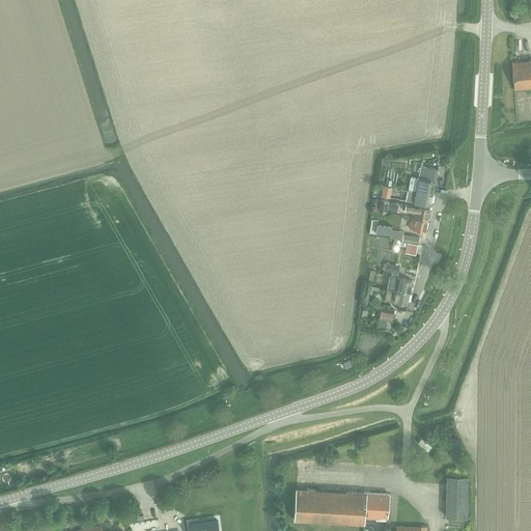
[(530,60),(513,62),(512,62),(514,90),(530,88),(530,60)]
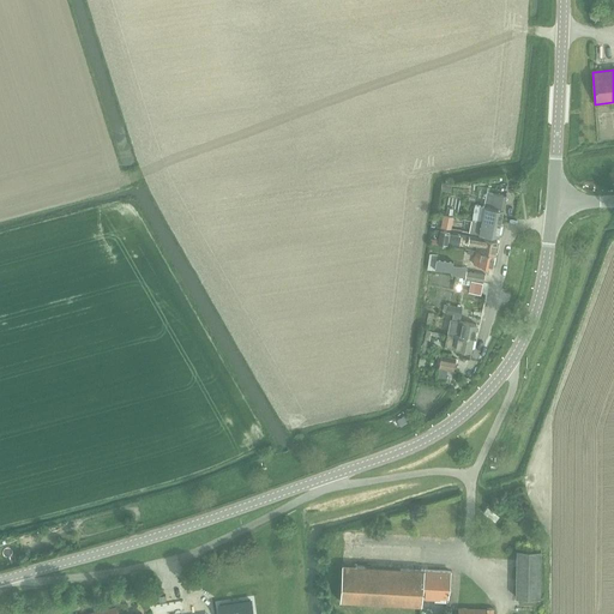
[(475,205),(473,218),(500,224),(503,210),(504,203),(505,196),(493,193),(489,208),(475,205)]
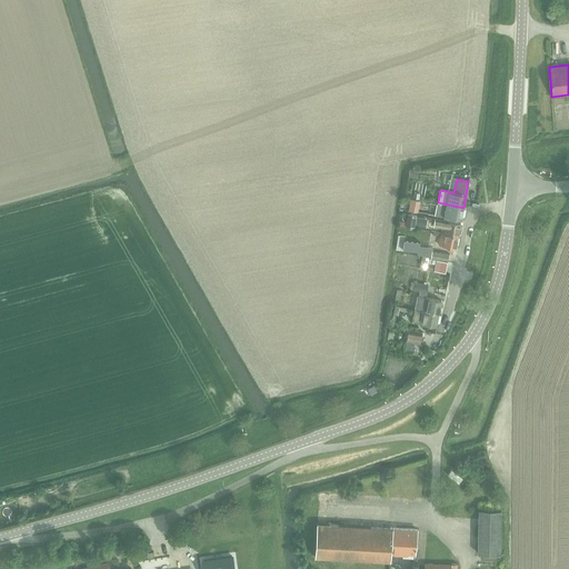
[(417,212),(419,201),(410,199),(408,211),(417,212)]
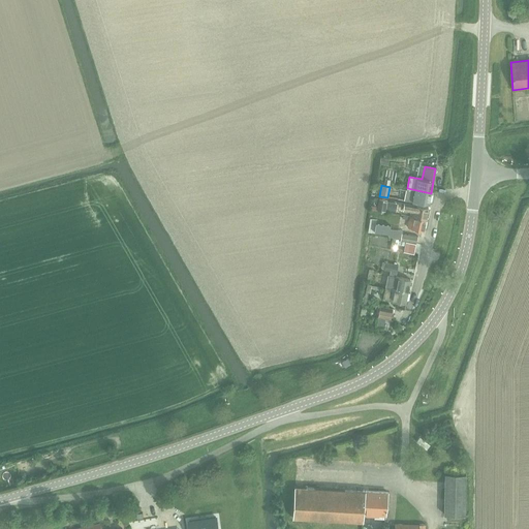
[(405,200),(412,201),(429,205),(431,193),(407,188),(406,195),(405,200)]
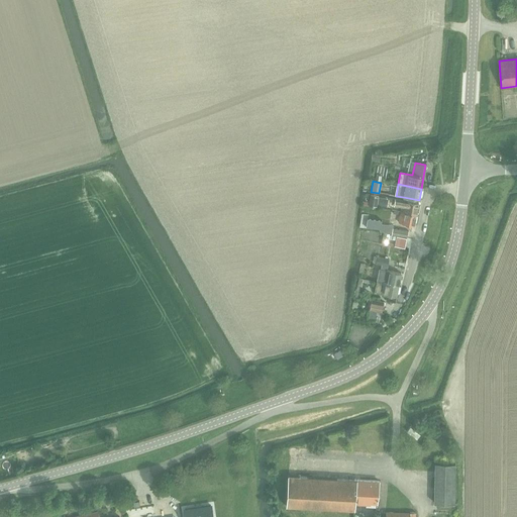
[(376,207),(377,205),(385,207),(387,199),(378,197),(378,196),(371,194),(369,206),(376,207)]
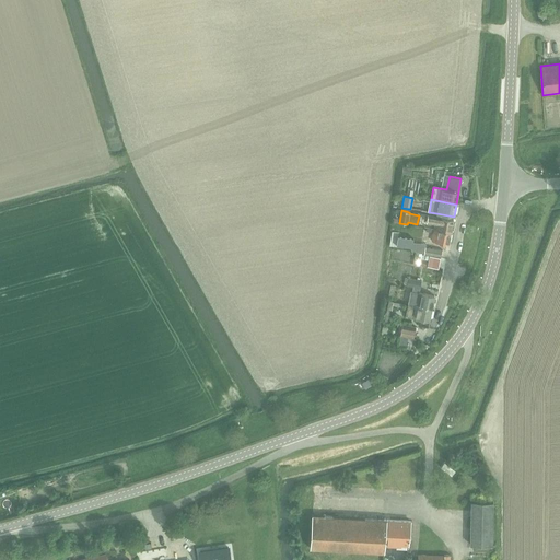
[(433,229),(434,229),(451,232),(453,220),(428,216),(427,222),(434,223),(433,229)]
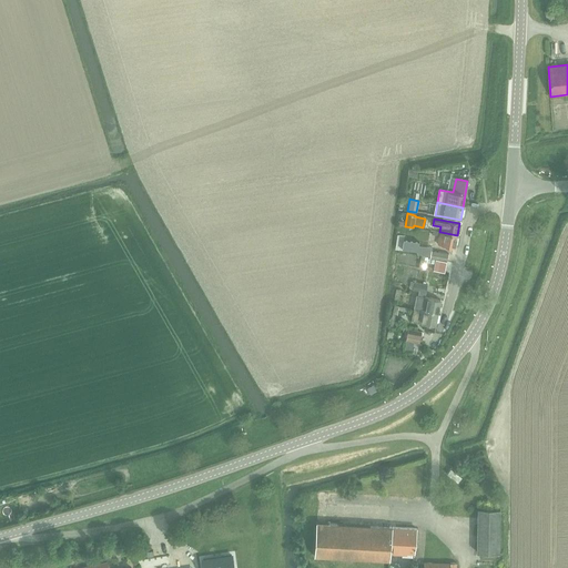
[(455,247),(457,235),(440,232),(438,244),(446,246),(455,247)]
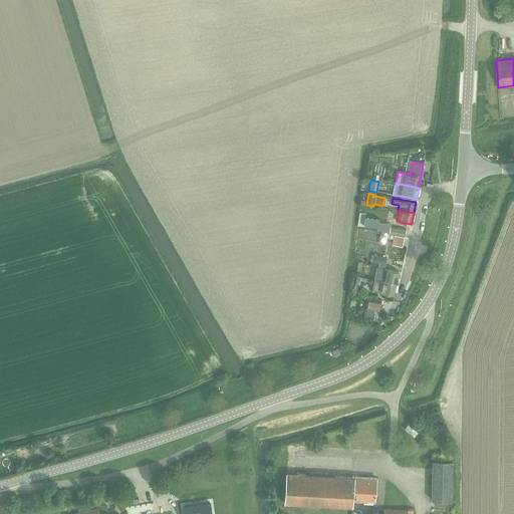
[(363,226),(377,228),(378,219),(364,218),(363,226)]
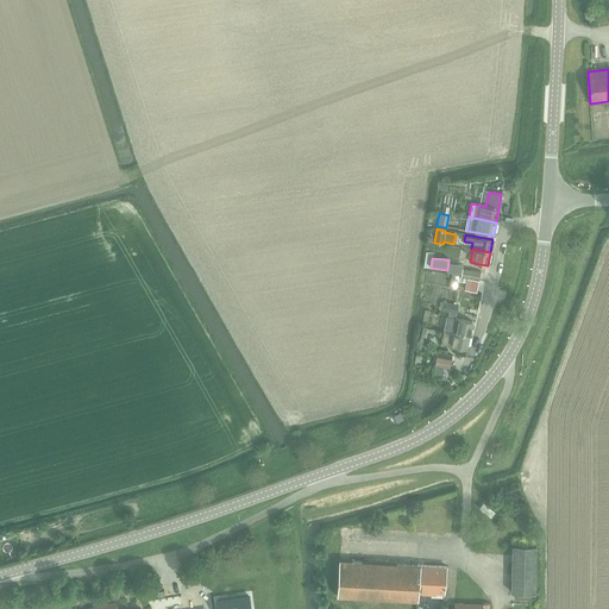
[(462,275),(462,276),(475,280),(479,280),(481,272),(477,271),(463,269),(462,275)]
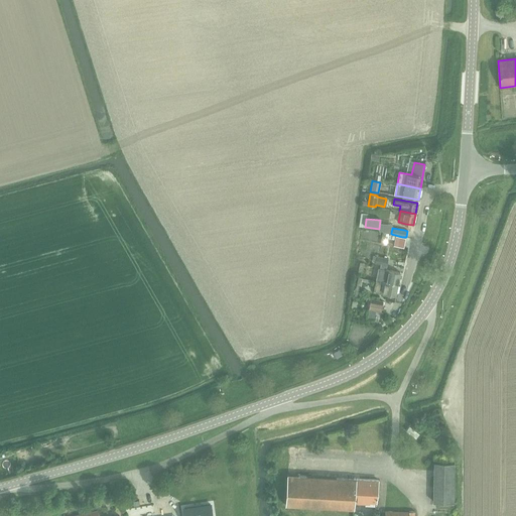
[(394,246),(404,248),(406,238),(402,237),(396,236),(394,246)]
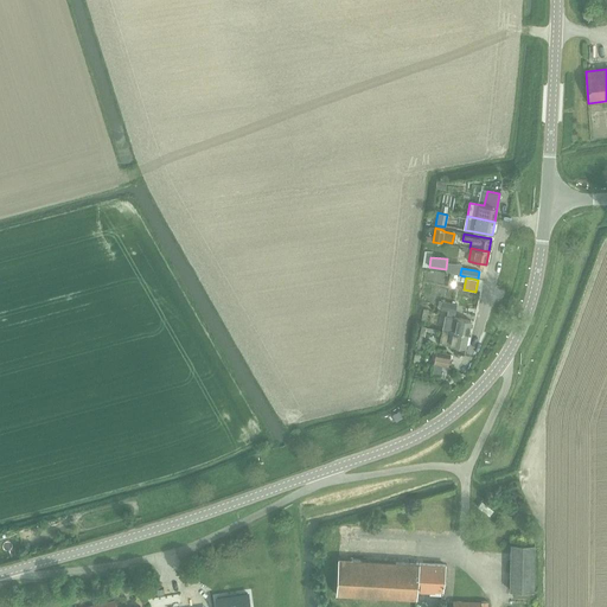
[(445,315),(442,328),(468,334),(471,321),(454,318),(457,305),(442,301),(441,310),(448,311),(447,315),(445,315)]
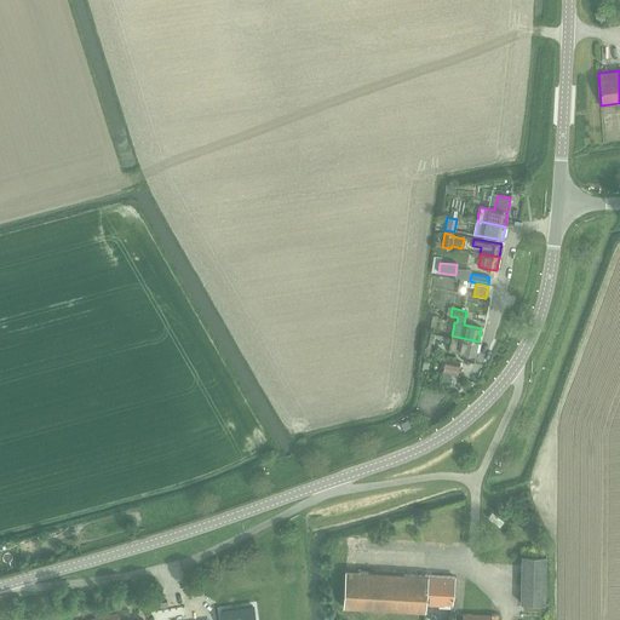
[(432,316),(431,326),(436,327),(440,328),(440,325),(437,323),(437,321),(441,321),(441,317),(437,317),(438,316),(432,316)]
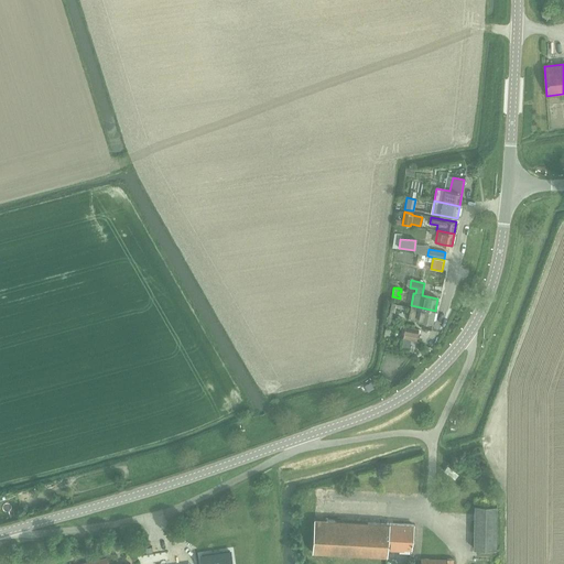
[(396,307),(407,310),(407,306),(391,303),(388,321),(391,322),(393,312),(394,312),(396,307)]
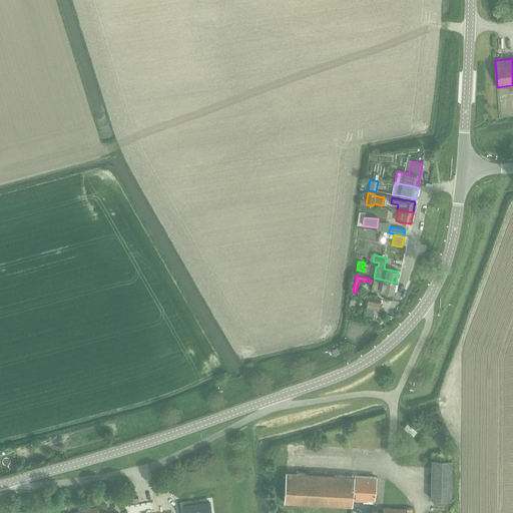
[(374,278),(372,290),(381,292),(380,294),(383,295),(382,299),(393,301),(393,300),(394,295),(396,283),(374,278)]
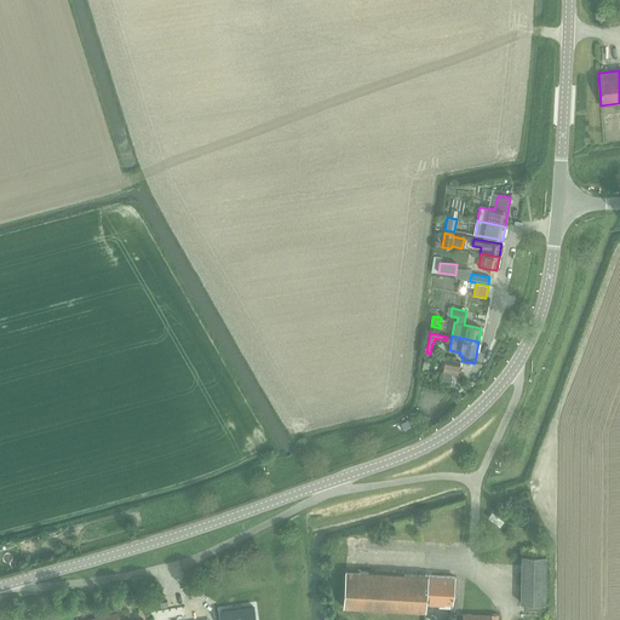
[(457,374),(460,362),(446,360),(443,371),(457,374)]
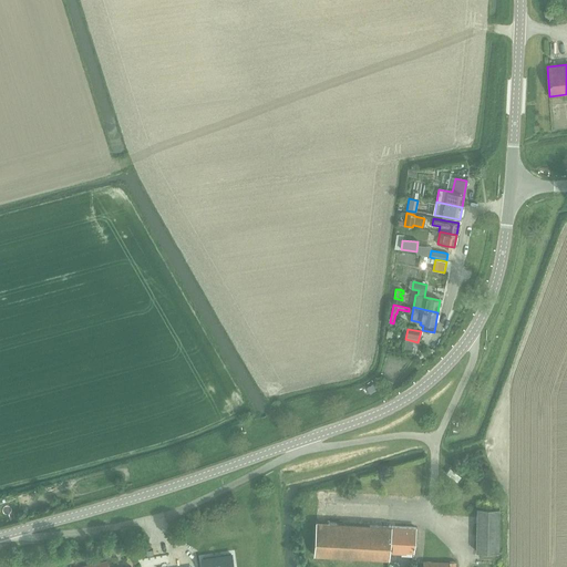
[(367,388),(370,394),(378,391),(374,383),(367,388)]
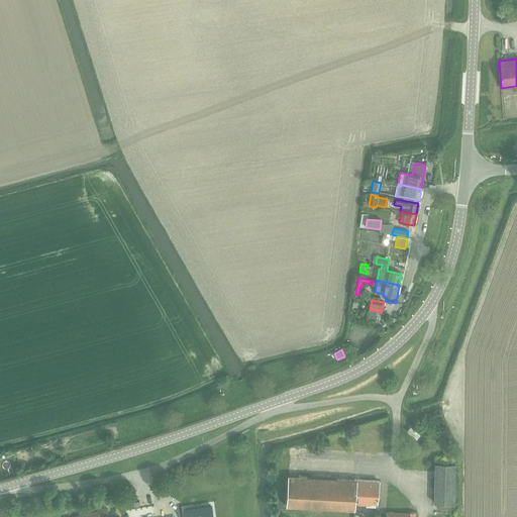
[(454,504),(455,463),(435,462),(434,503),(454,504)]
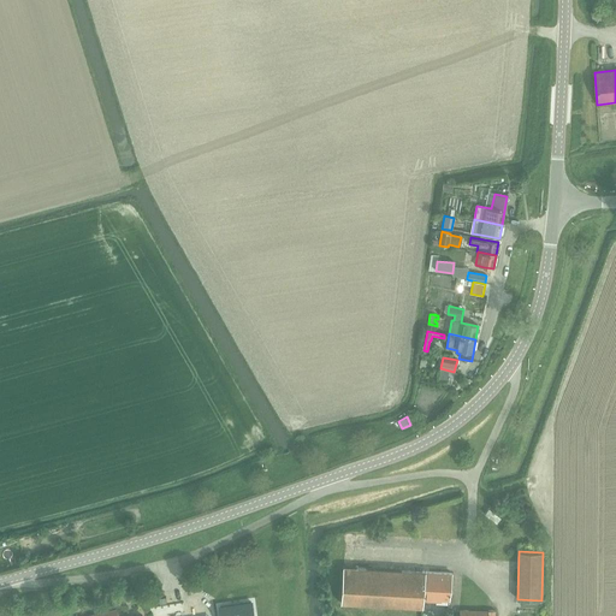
[(449,599),(451,574),(344,567),(342,603),(422,608),(424,598),(449,599)]
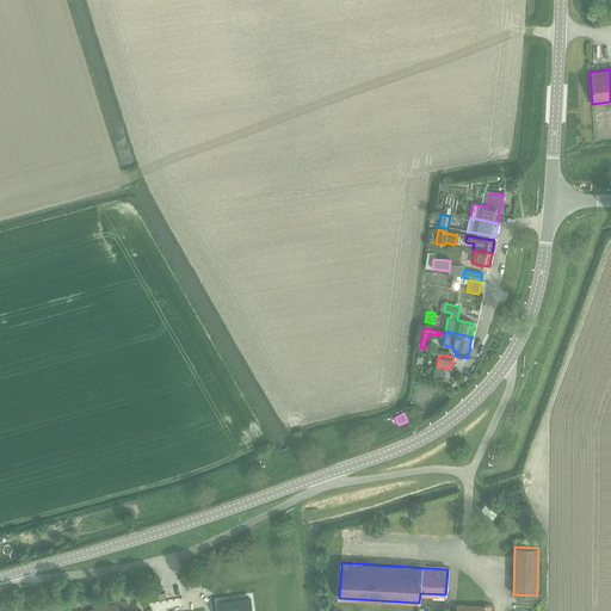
[(252,610),(251,597),(221,600),(221,610),(252,610)]
